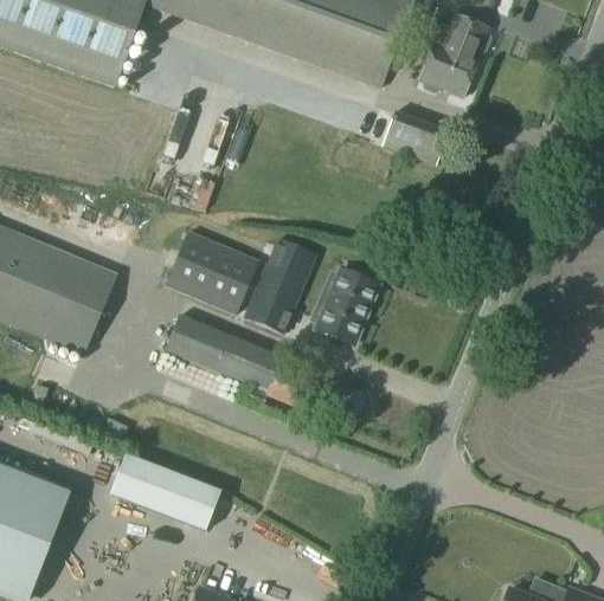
[(0,0),(0,45),(119,86),(147,5),(383,86),(412,0),(0,0)]
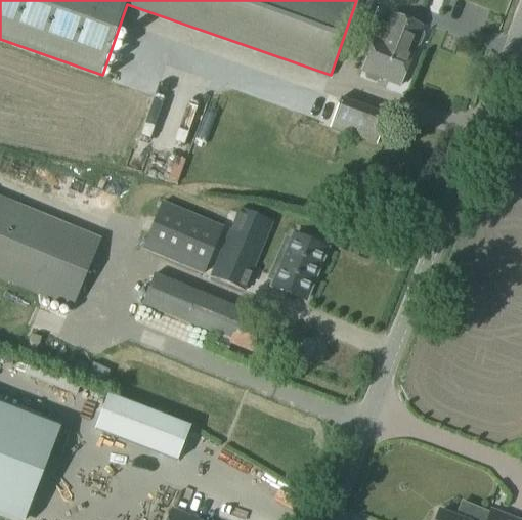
[(382,22),(363,69),(370,71),(367,74),(370,77),(379,81),(382,80),(383,76),(402,83),(416,49),(414,48),(416,44),(420,46),(423,45),(427,35),(426,31),(422,29),(424,24),(394,12),(389,24),(382,22)]
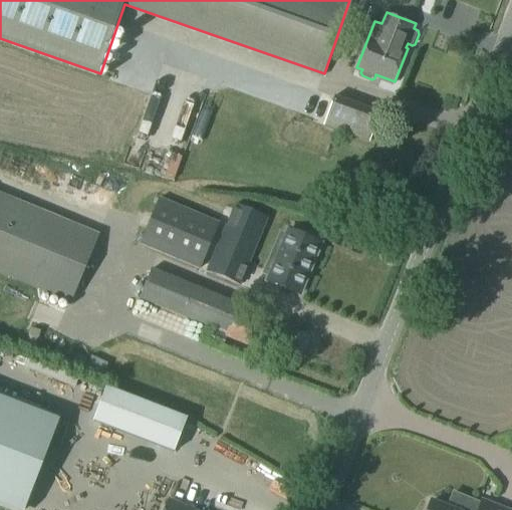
[(167,161),(201,73),(179,64),(145,153),(167,161)]
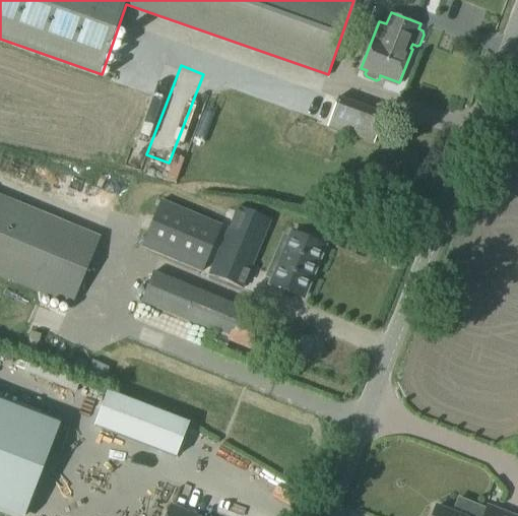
[(335,103),(328,125),(375,143),(383,121),(335,103)]
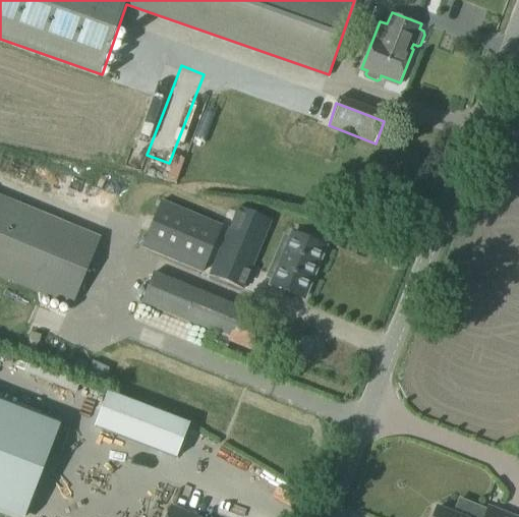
[(138,172),(134,191),(143,193),(148,174),(138,172)]
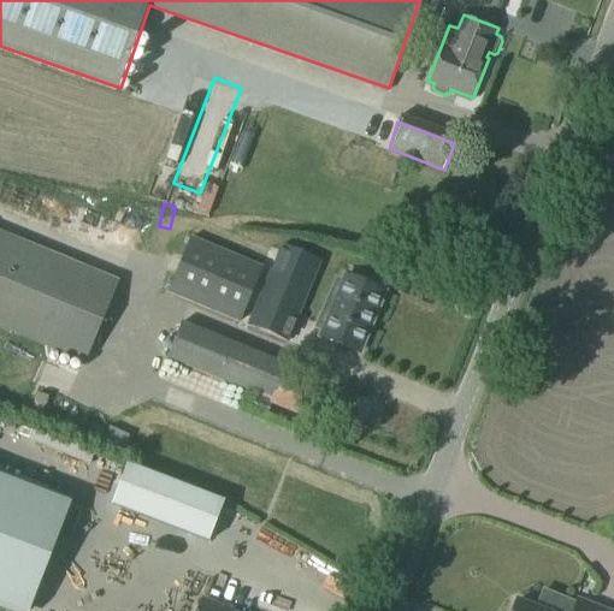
[(123,273),(0,221),(0,319),(48,339),(89,356),(123,273)]
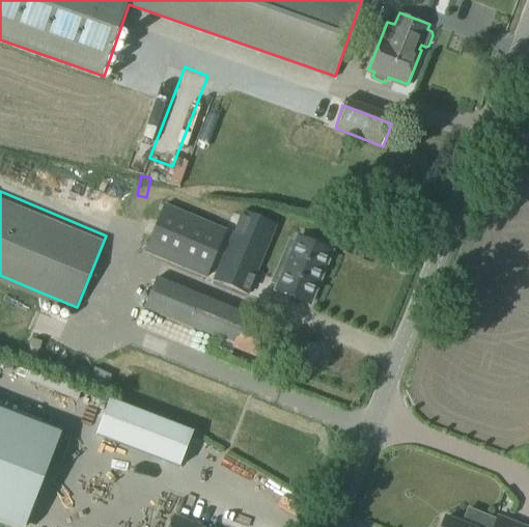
[(207,275),(227,228),(165,202),(146,250),(207,275)]
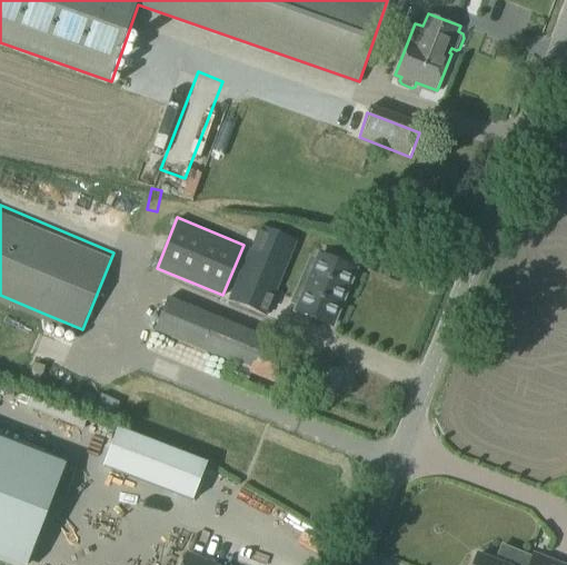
[(266,313),(297,239),(261,225),(230,298),(266,313)]
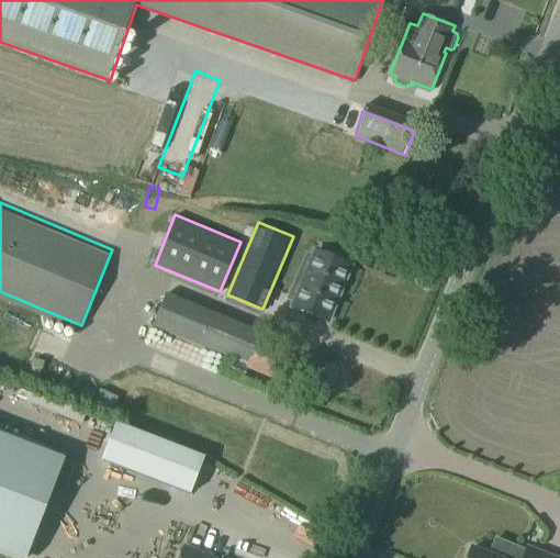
[(315,250),(293,305),(328,319),(350,264),(315,250)]
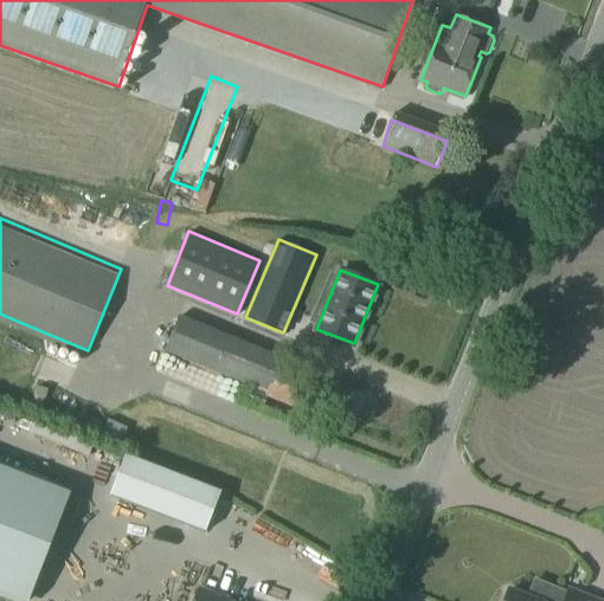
[(179,317),(166,350),(252,383),(269,391),(271,392),(270,395),(307,409),(317,381),(282,368),(286,359),(179,317)]
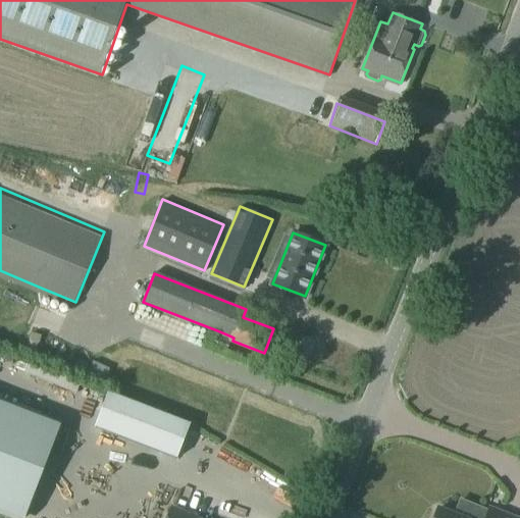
[(217,330),(212,345),(226,350),(231,337),(217,330)]
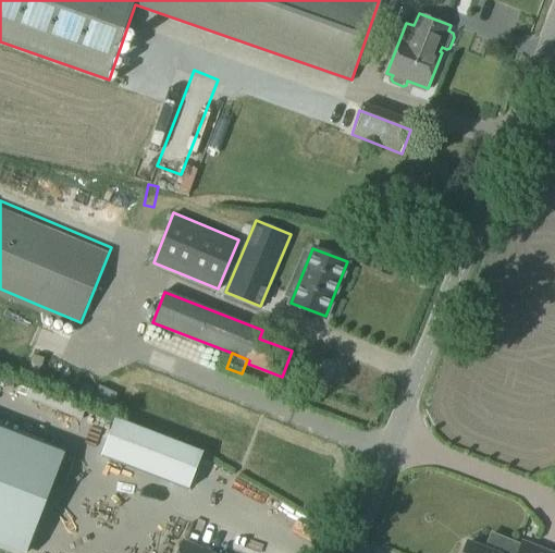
[(42,392),(34,406),(48,415),(57,400),(42,392)]
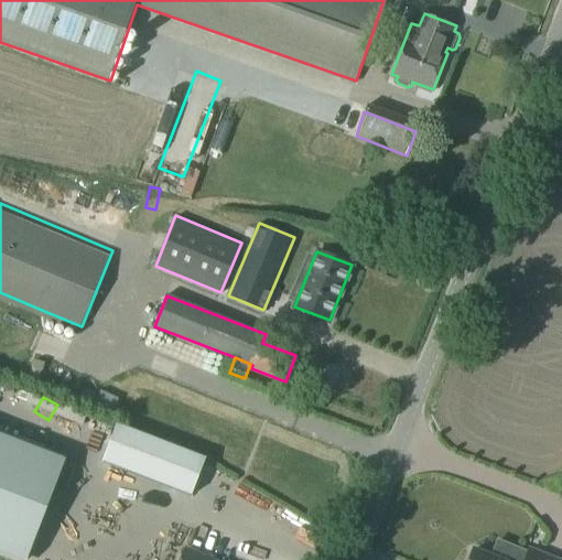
[(121,422),(104,463),(190,496),(206,455),(121,422)]
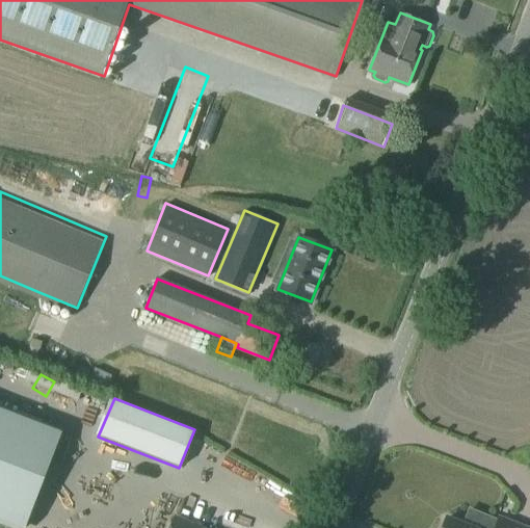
[(0,407),(0,518),(23,527),(59,431),(0,407)]
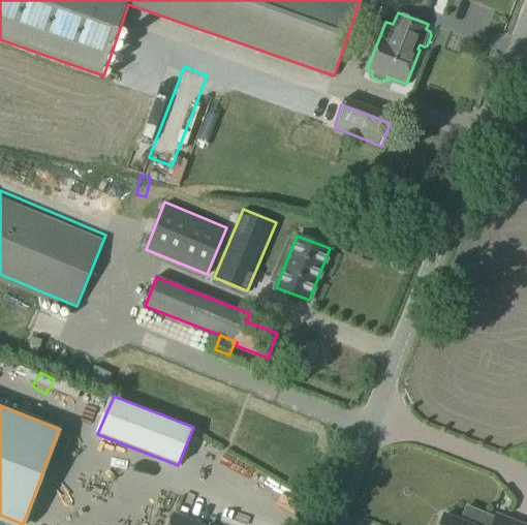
[(209,449),(224,459),(229,450),(214,440),(209,449)]
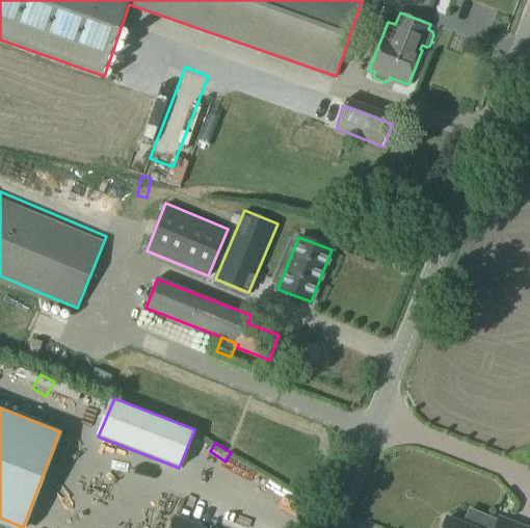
[(448,516),(443,527),(529,527),(529,525),(501,515),(500,518),(471,507),(465,522),(448,516)]
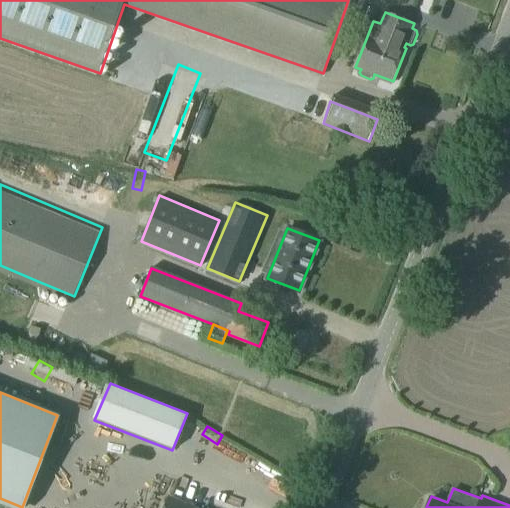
[(52,494),(49,502),(69,507),(71,500),(52,494)]
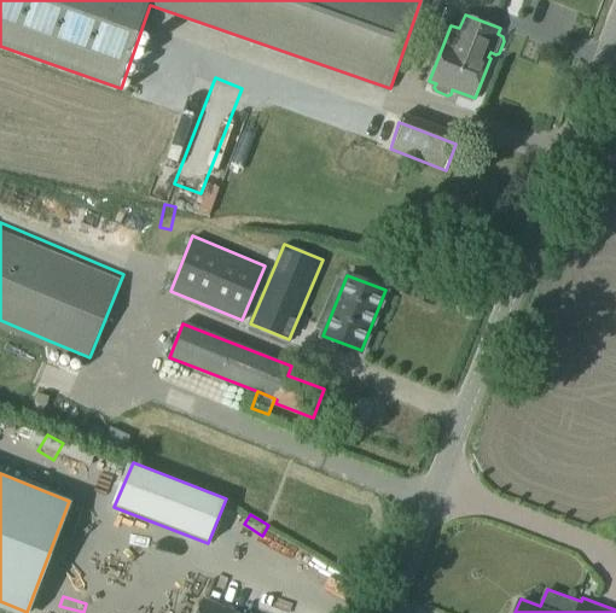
[(233,612),(205,601),(199,612),(233,612)]
